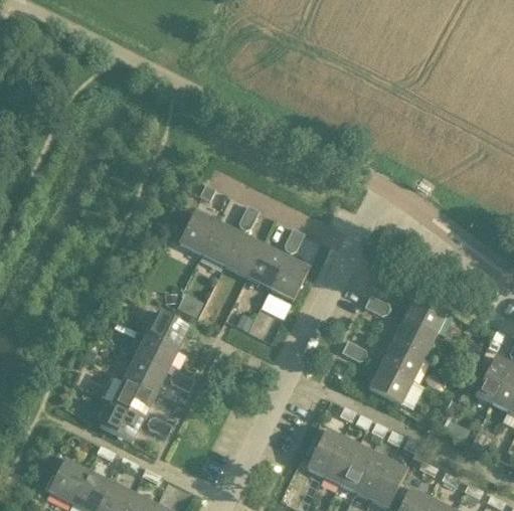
[(215,189),(205,184),(199,196),(210,201),(215,189)]
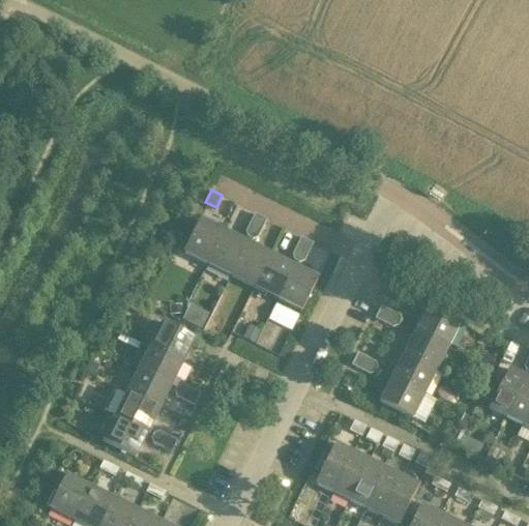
[(250,222),(262,228),(267,217),(255,211),(250,222)]
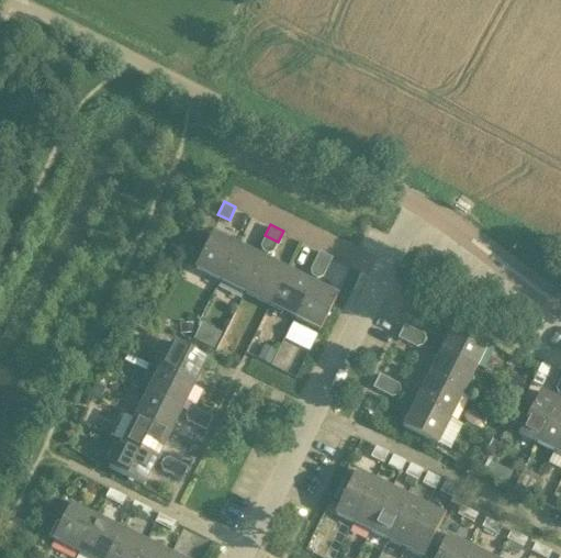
[(211,230),(193,265),(221,278),(238,243),(211,230)]
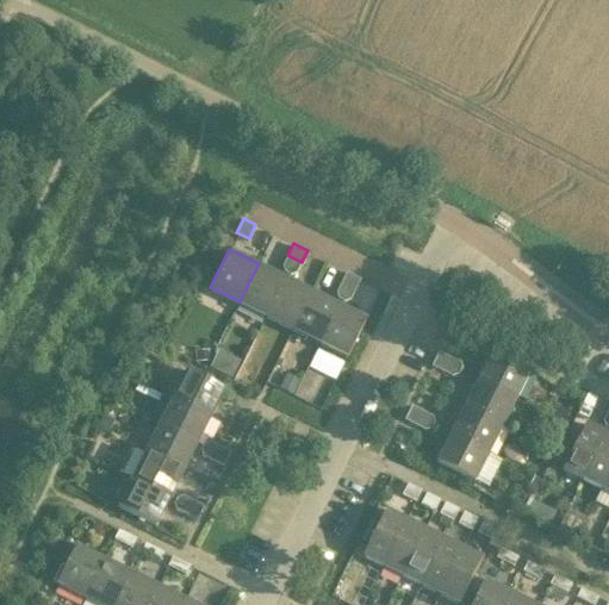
[(285,269),(291,273),(297,270),(302,262),(287,255),(283,263),(285,269)]
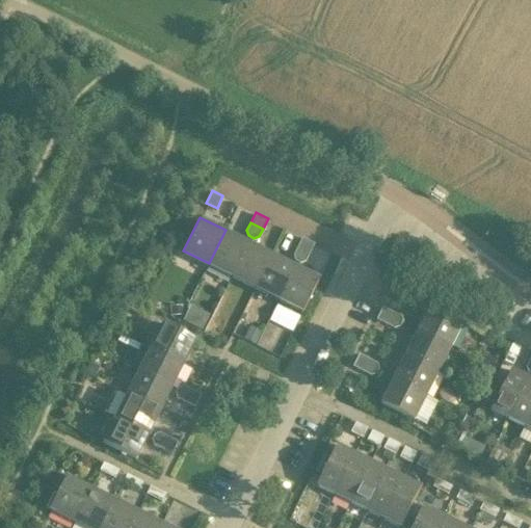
[(226,230),(209,263),(232,274),(248,241),(226,230)]
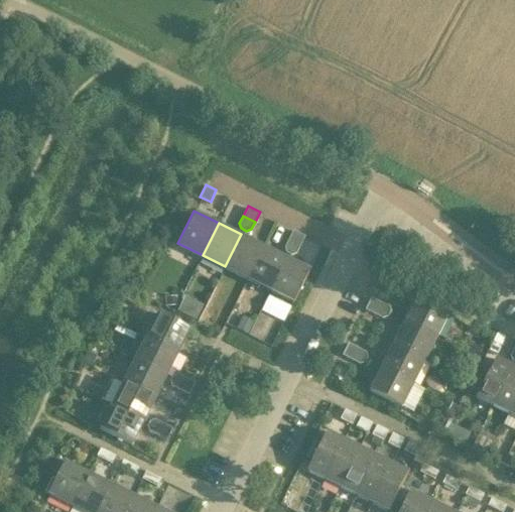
[(305,234),(293,228),(288,238),(300,244),(305,234)]
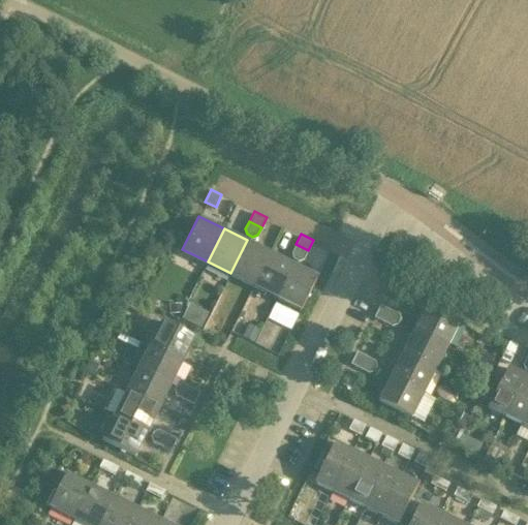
[(254,285),(271,251),(247,240),(230,273),(254,285)]
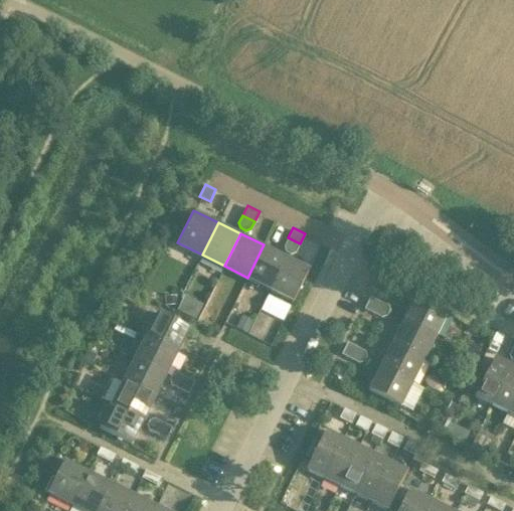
[(291,252),(296,250),(300,243),(288,237),(284,245),(286,250),(291,252)]
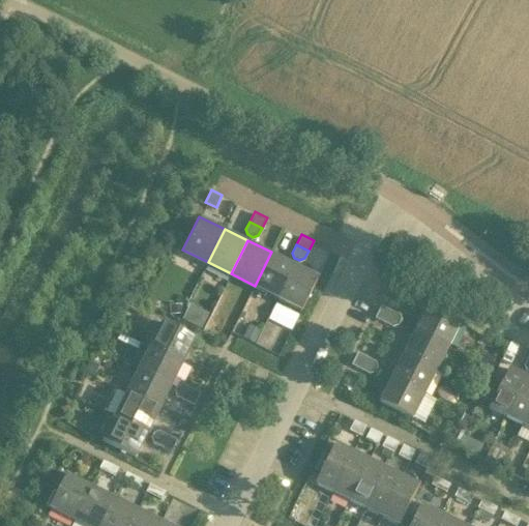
[(277,297),(295,263),(271,252),(255,286),(277,297)]
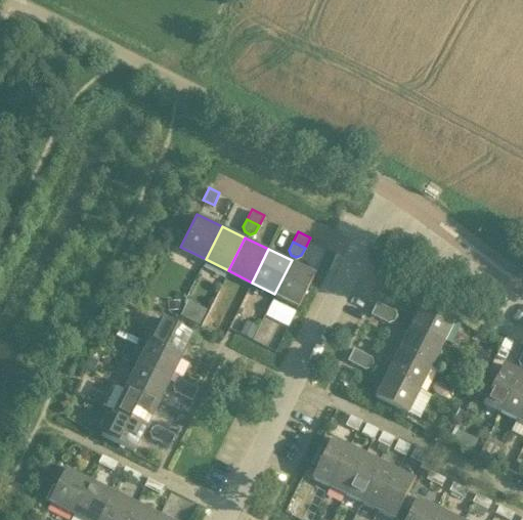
[(298,305),(315,272),(292,260),(274,294),(298,305)]
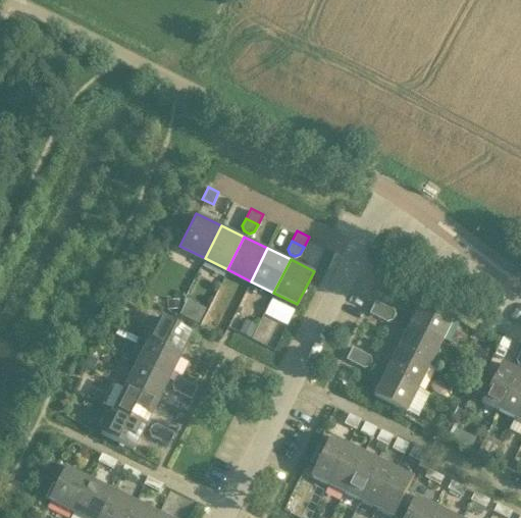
[(141,294),(128,288),(123,298),(136,304),(141,294)]
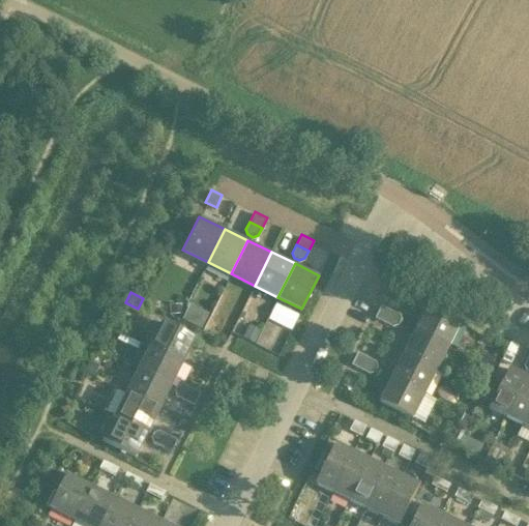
[(182,303),(171,303),(172,313),(182,312),(182,303)]
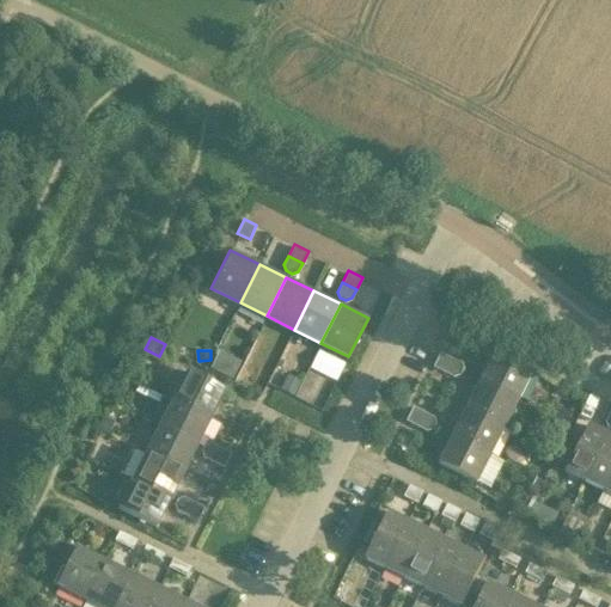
[(445,371),(452,356),(440,350),(433,365),(445,371)]
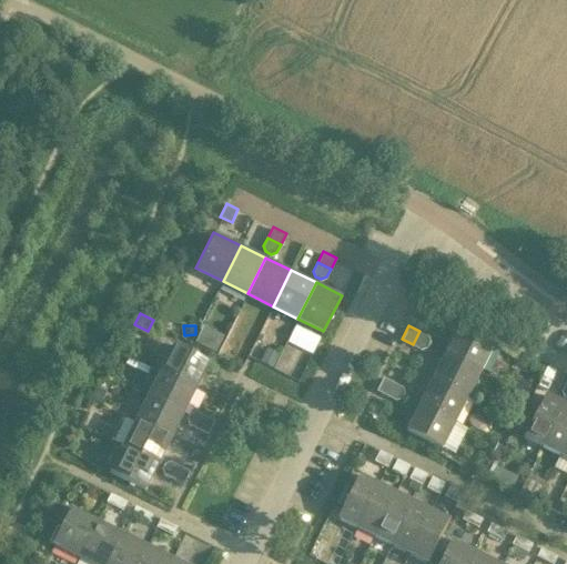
[(445,352),(481,370),(494,344),(458,326),(445,352)]
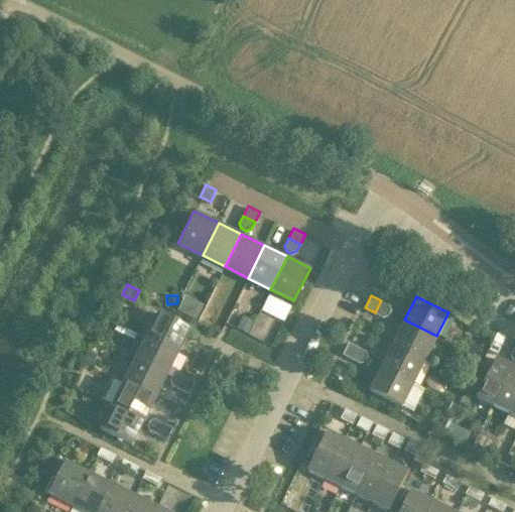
[(381,300),(375,312),(383,316),(388,314),(390,309),(389,304),(381,300)]
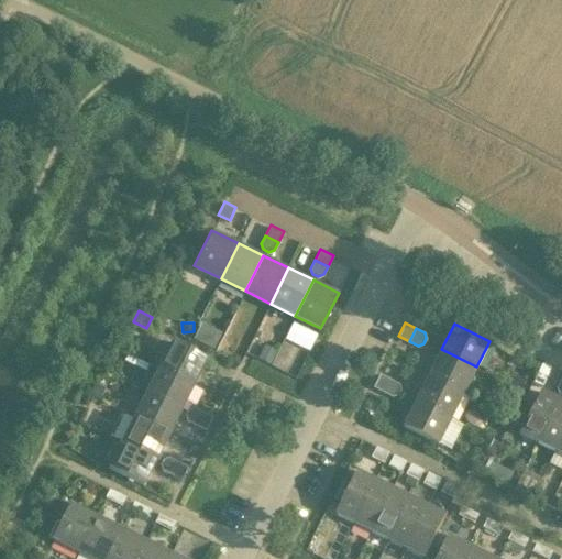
[(208,357),(173,339),(160,365),(195,383),(208,357)]
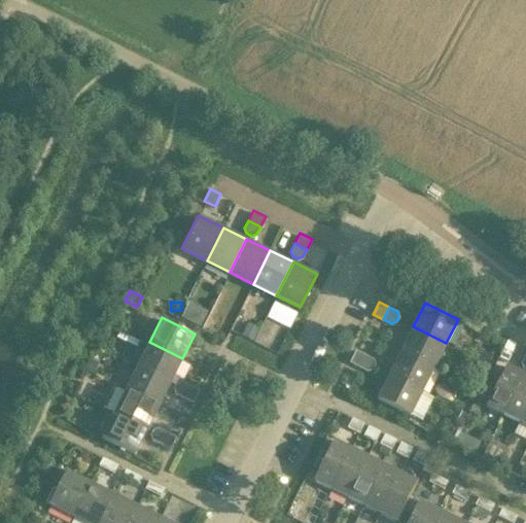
[(249,322),(243,334),(253,339),(259,327),(249,322)]
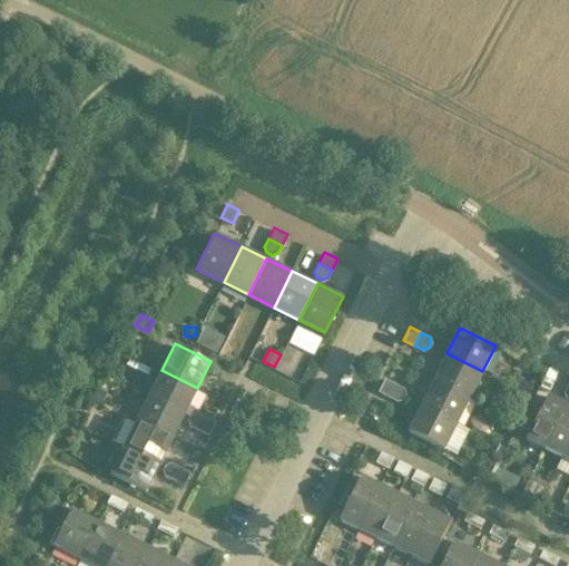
[(482,371),(447,353),(434,379),(470,397),(482,371)]
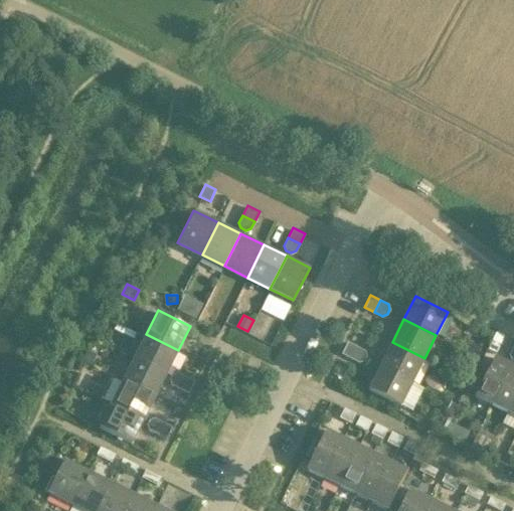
[(115,327),(135,337),(137,331),(118,322),(115,327)]
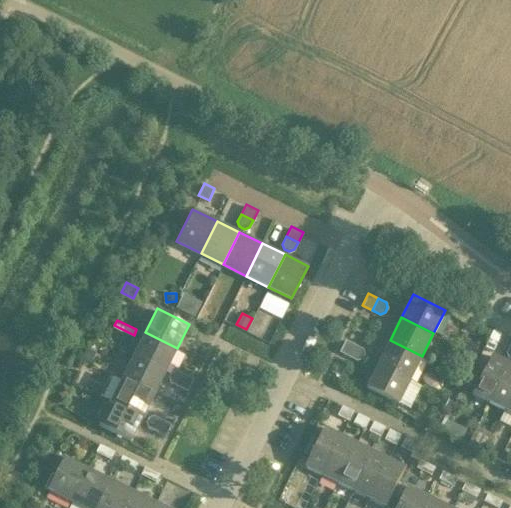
[(177,348),(145,332),(134,355),(166,371),(177,348)]
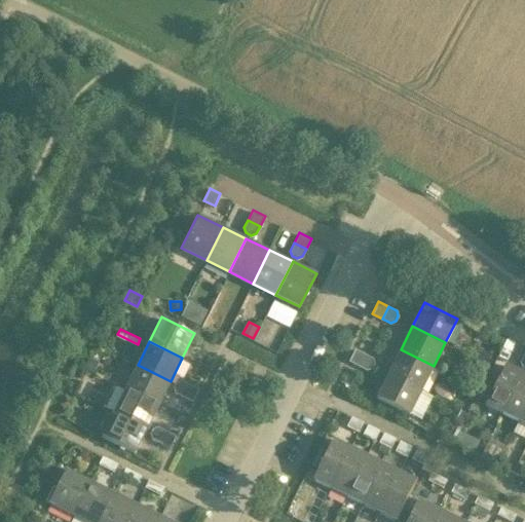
[(360,365),(366,353),(355,348),(349,360),(360,365)]
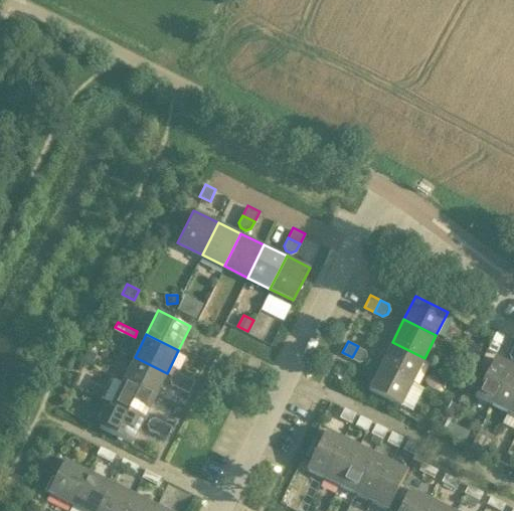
[(424,358),(392,342),(380,365),(412,381),(424,358)]
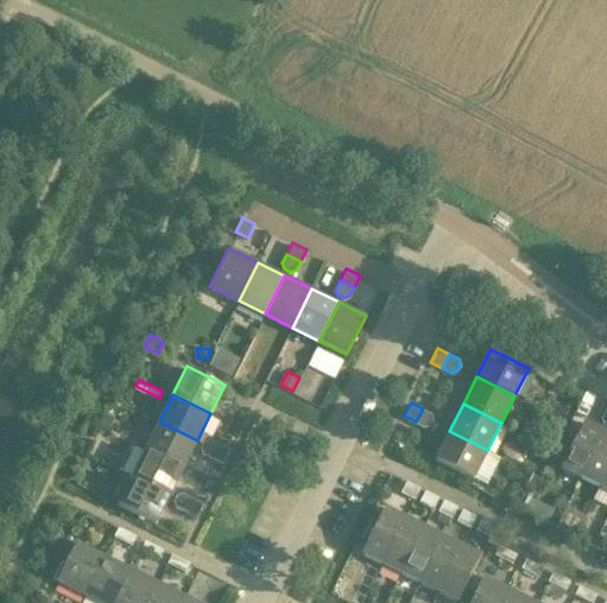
[(423,408),(416,421),(424,426),(430,424),(434,418),(431,412),(423,408)]
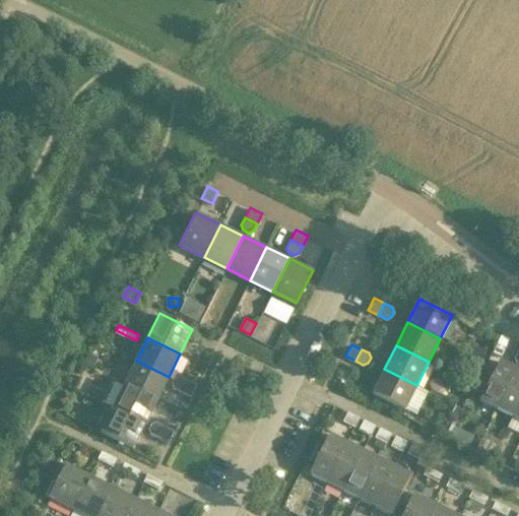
[(93,367),(99,357),(91,352),(86,362),(93,367)]
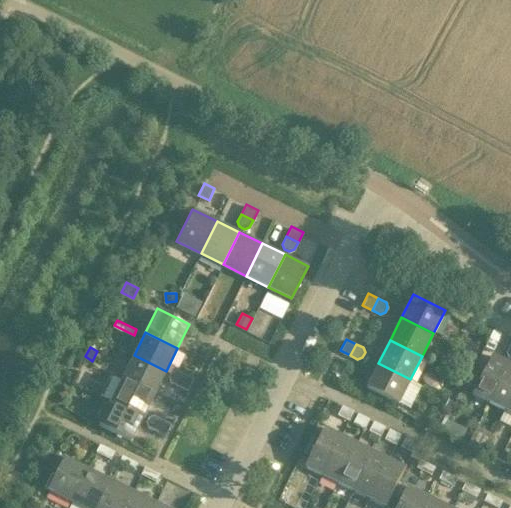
[(509,362),(491,354),(485,367),(477,363),(471,374),(479,378),(472,393),(489,401),(509,362)]
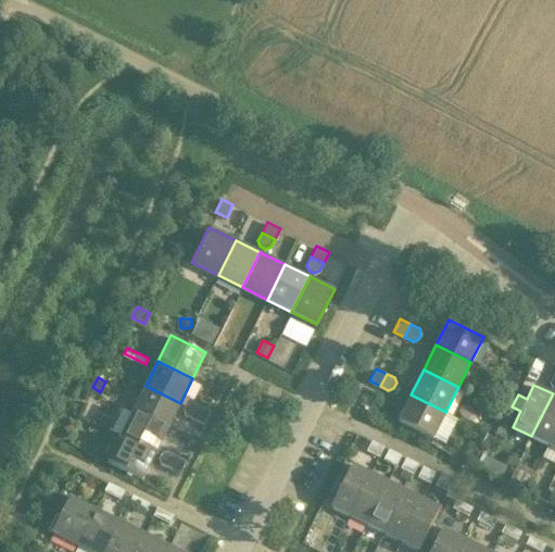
[(180,403),(146,386),(134,411),(168,428),(180,403)]
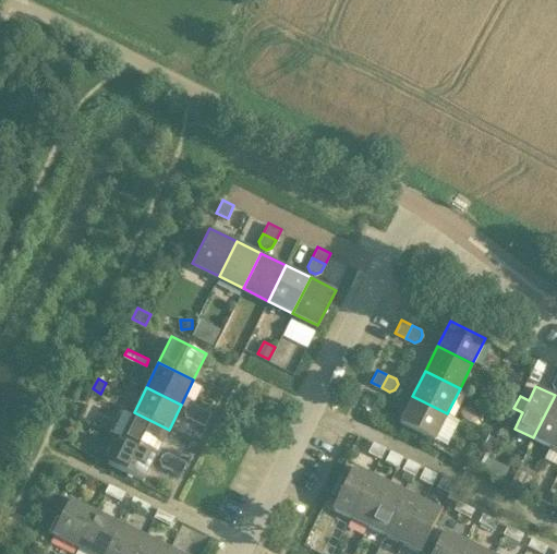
[(533,437),(551,446),(556,432),(556,395),(555,395),(533,437)]
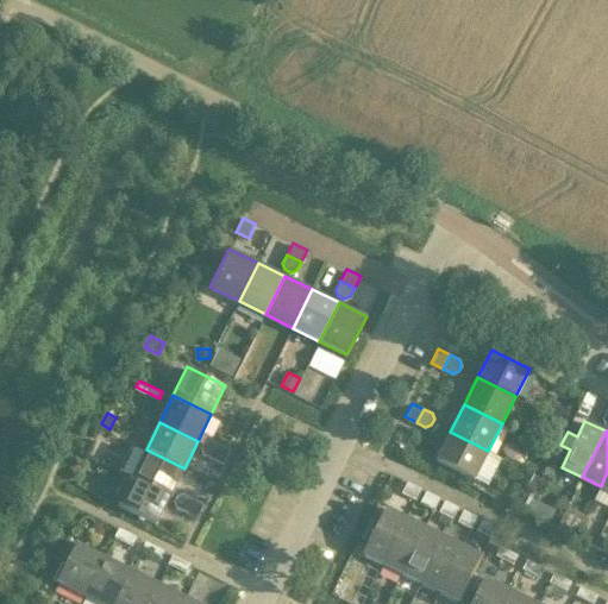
[(488,451),(450,432),(437,459),(474,478),(488,451)]
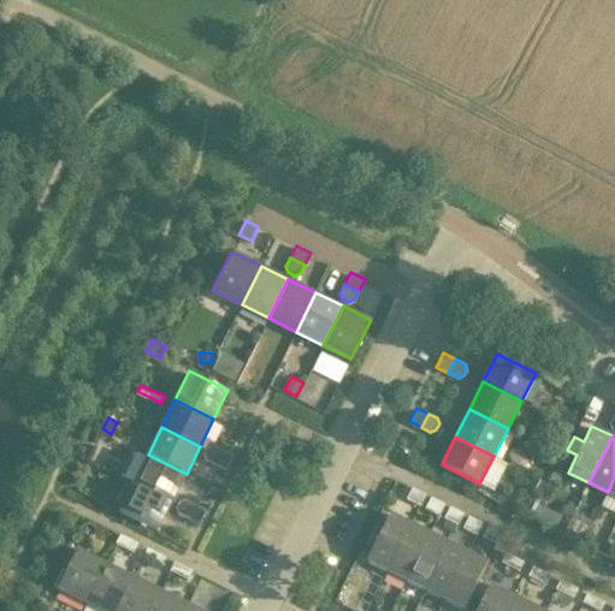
[(203,451),(206,457),(214,462),(222,448),(213,444),(206,445),(203,451)]
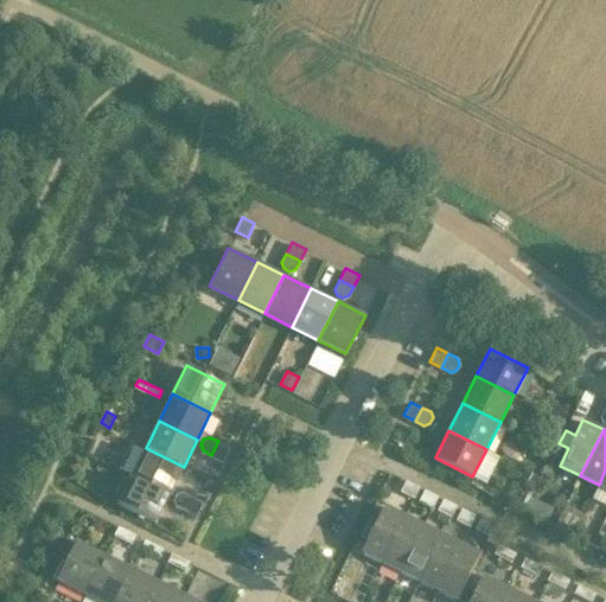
[(218,441),(211,455),(223,461),(230,447),(218,441)]
